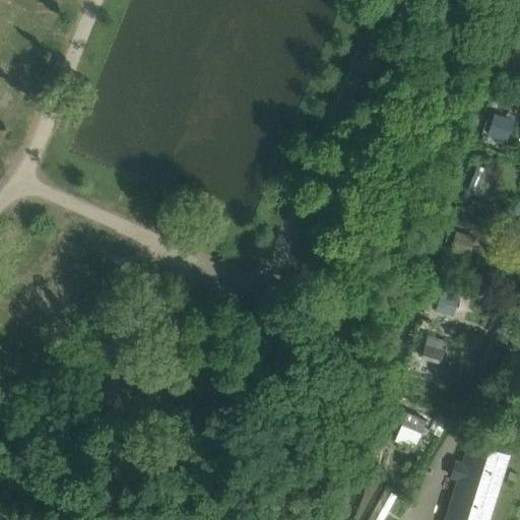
[(509,142),(515,123),(498,117),(491,136),(509,142)]
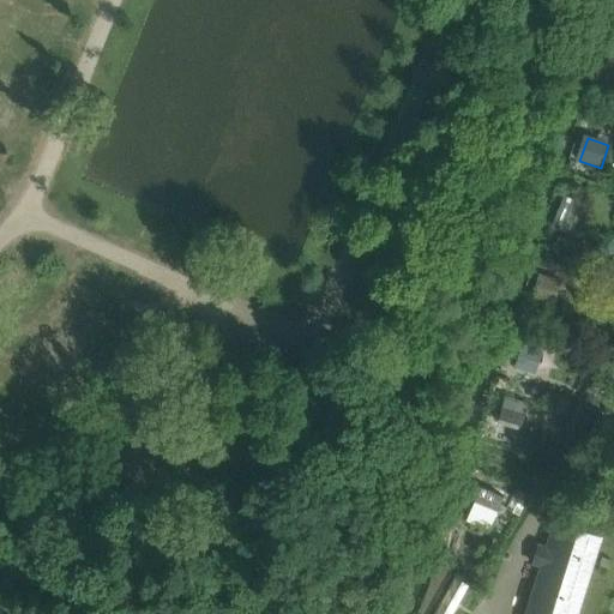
[(575,224),(582,205),(566,198),(554,227),(570,233),(573,223),(575,224)]
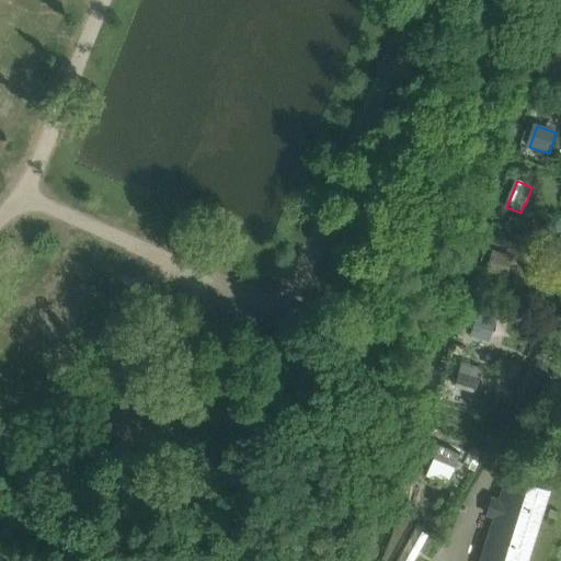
[(508,279),(515,256),(493,250),(487,273),(508,279)]
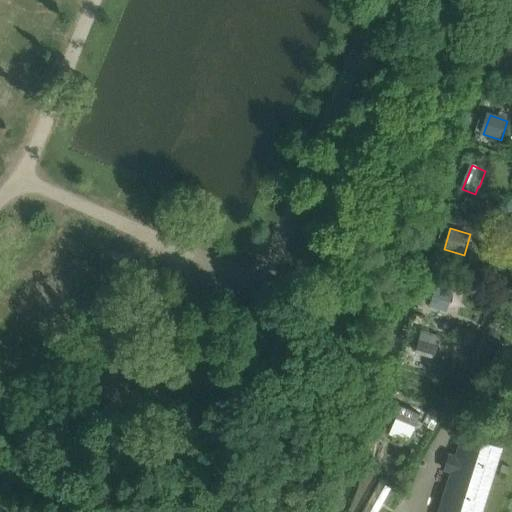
[(448,311),(454,294),(455,291),(437,285),(430,305),(448,311)]
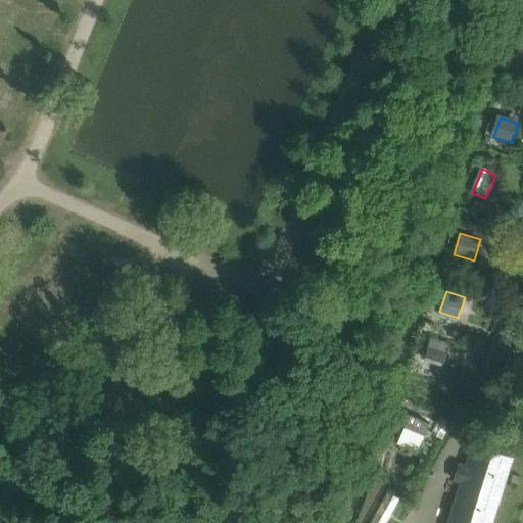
[(436,367),(443,341),(426,336),(419,363),(436,367)]
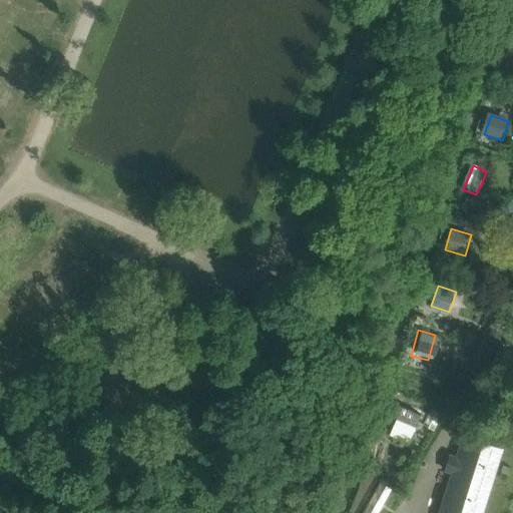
[(405,444),(411,427),(392,420),(386,438),(405,444)]
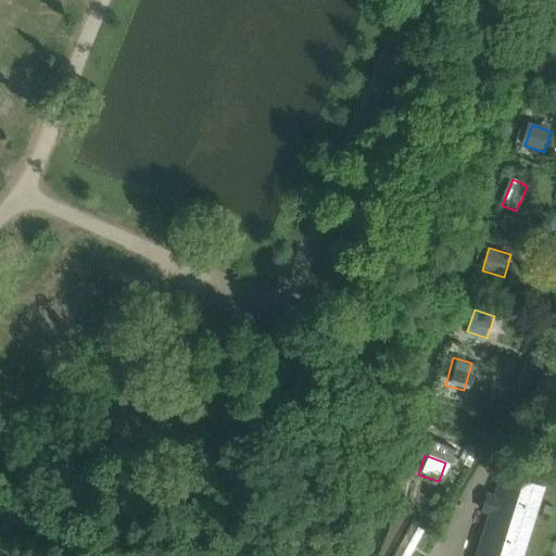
[(496,496),(489,494),(483,509),(491,513),(477,555),(522,555),(544,488),(503,475),(496,496)]
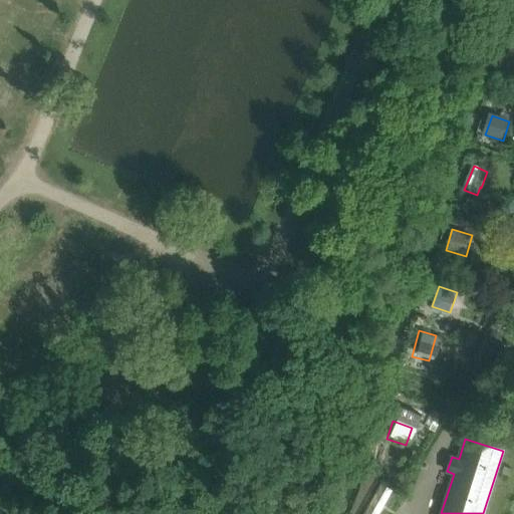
[(502,474),(510,476),(513,467),(505,465),(502,474)]
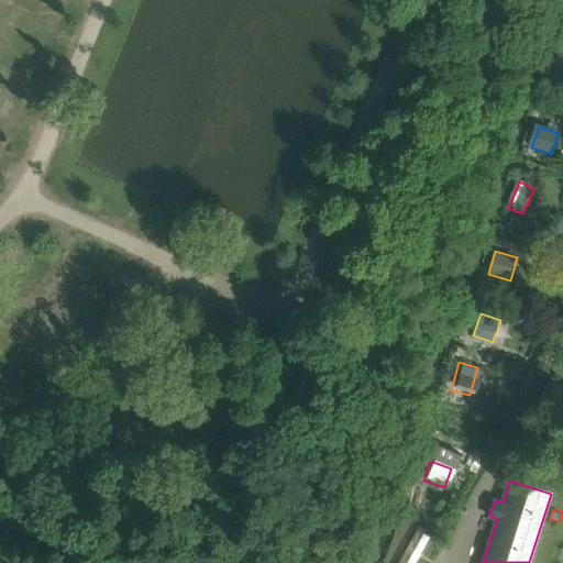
All buildings are outlined.
